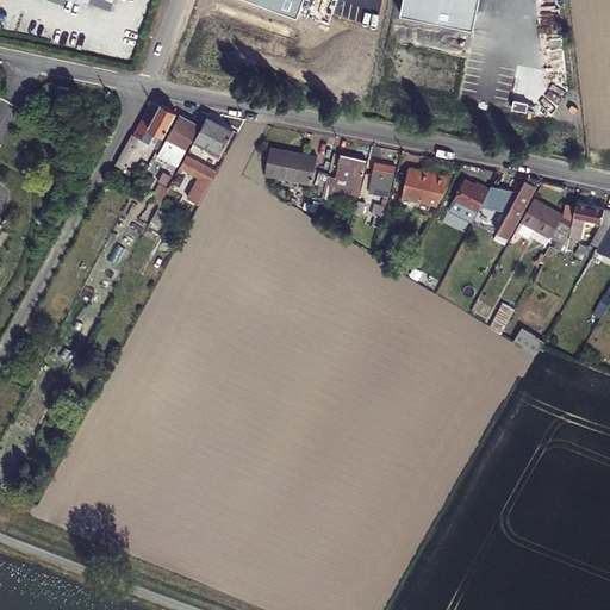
[(257,0),(298,16),(303,0),(257,0)]
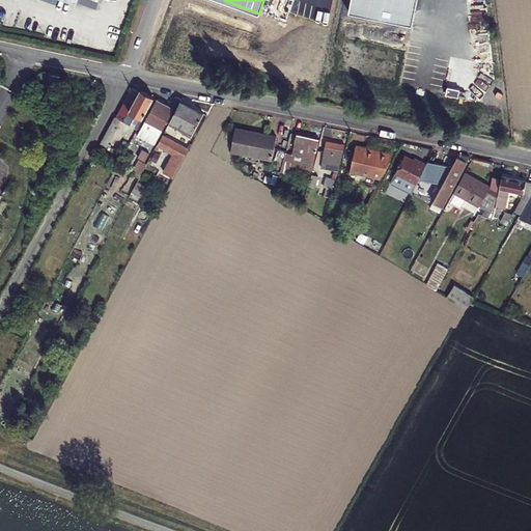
[(352,0),(350,11),(413,24),(417,0),(352,0)]
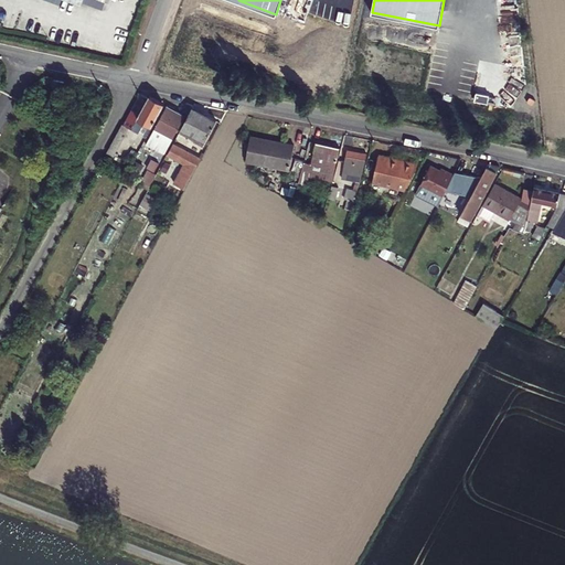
[(138,124),(149,129),(160,108),(148,102),(147,105),(140,102),(125,132),(129,135),(130,132),(132,134),(138,124)]
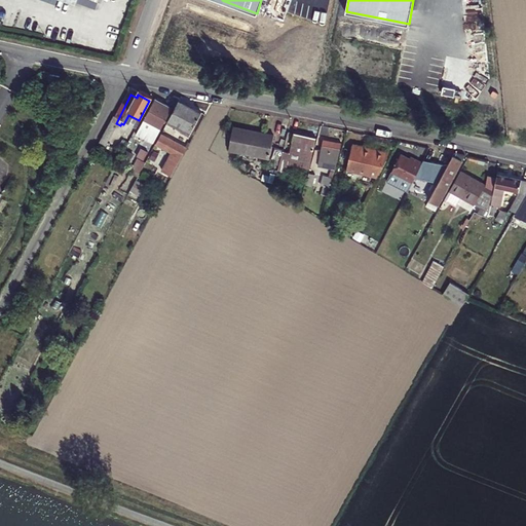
[(178,102),(170,101),(164,110),(154,105),(141,130),(155,139),(168,112),(172,114),(177,104),(178,102)]
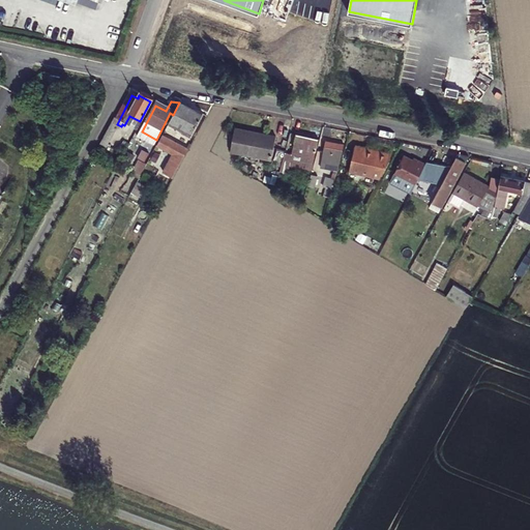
[(202,117),(178,105),(173,115),(167,125),(190,138),(202,117)]
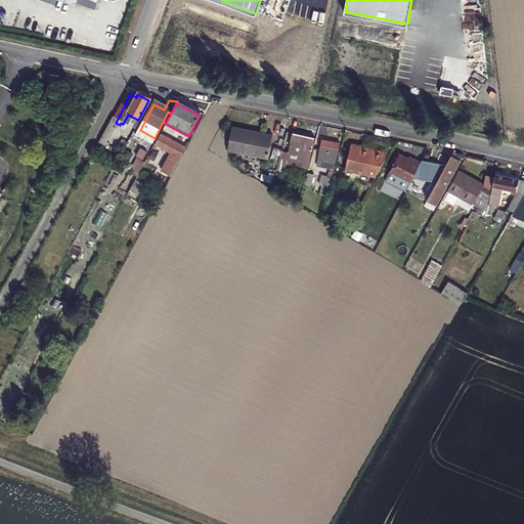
[(100,153),(116,123),(114,122),(97,150),(100,153)]
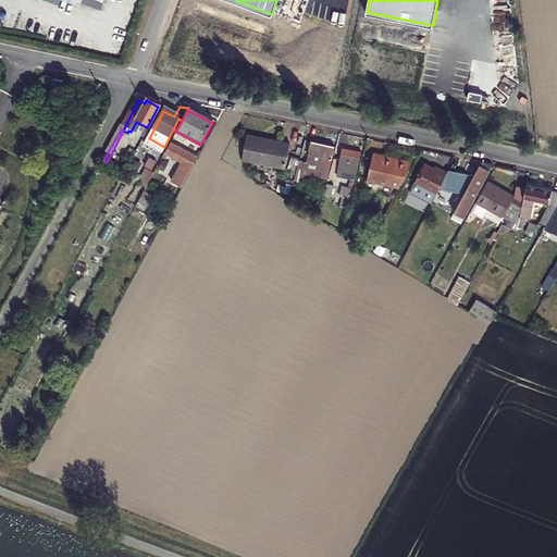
[(127,133),(123,131),(107,162),(111,164),(127,133)]
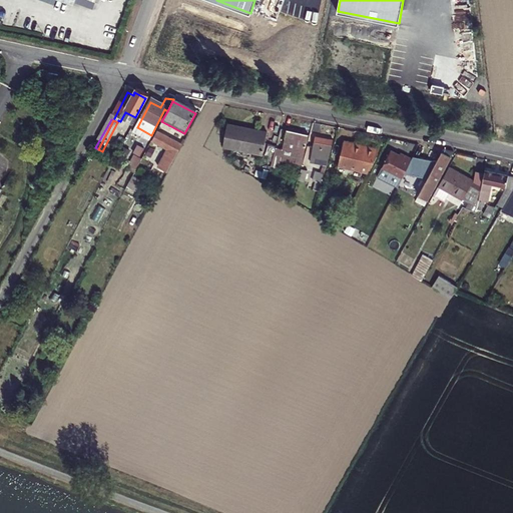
[(261,134),(221,127),(217,149),(257,156),(261,134)]
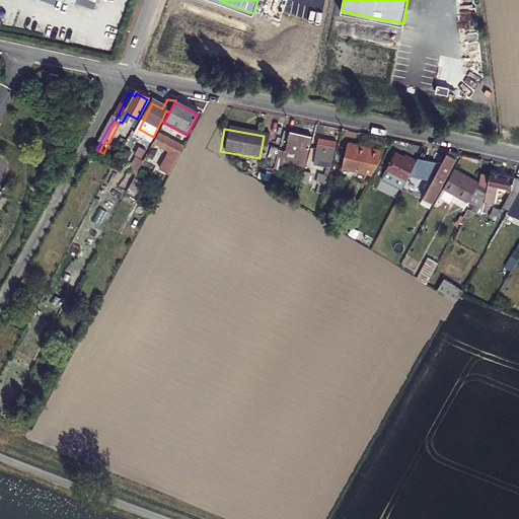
[(286,166),(287,165),(301,168),(307,138),(288,135),(284,155),(277,153),(275,166),(281,167),(282,165),(286,166)]
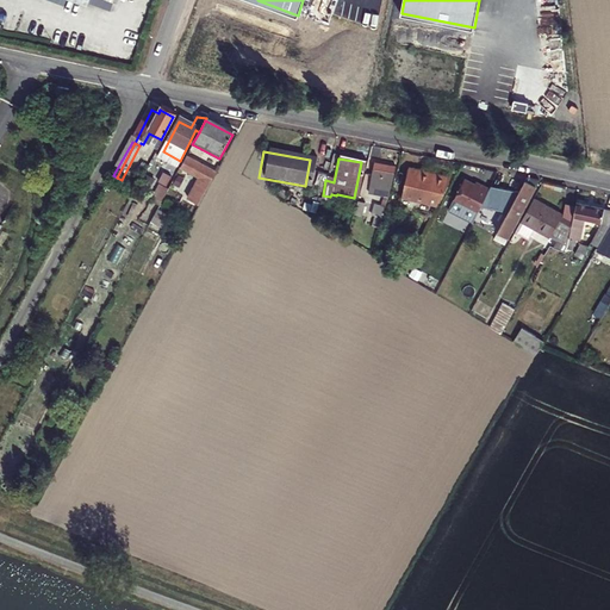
[(198,207),(216,175),(185,160),(179,170),(198,180),(187,201),(198,207)]
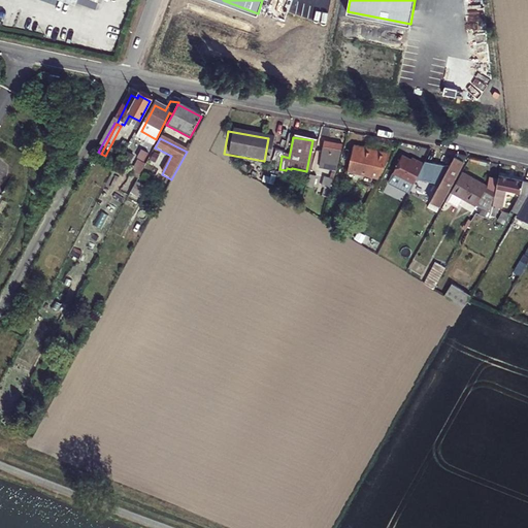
[(154,145),(147,141),(144,149),(151,152),(154,145)]
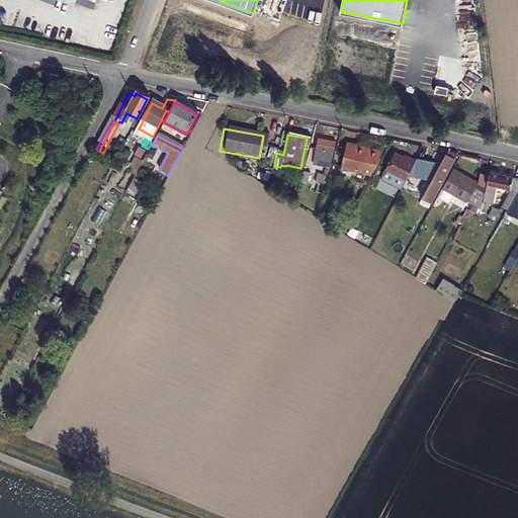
[(324,184),(333,156),(331,156),(333,144),(317,141),(313,166),(320,167),(321,162),(324,163),(322,176),(315,175),(313,182),(324,184)]
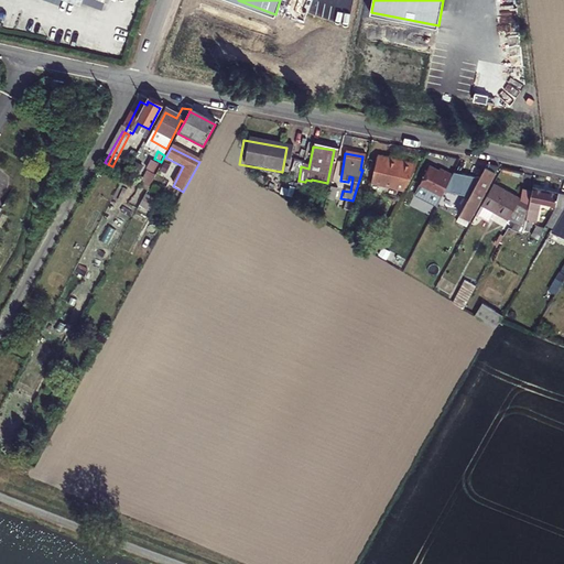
[(414,166),(373,159),(371,172),(369,185),(401,191),(414,166)]
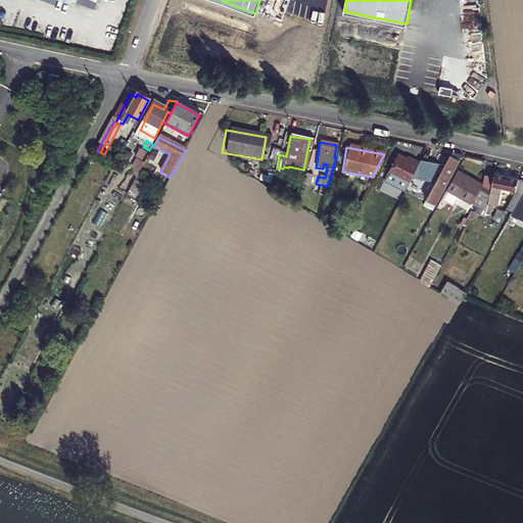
[(406,183),(416,164),(409,160),(408,162),(394,156),(385,173),(406,183)]
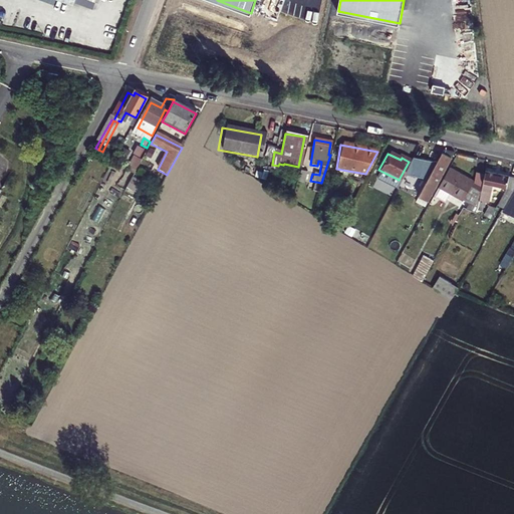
[(444,158),(436,154),(414,203),(422,207),(444,158)]
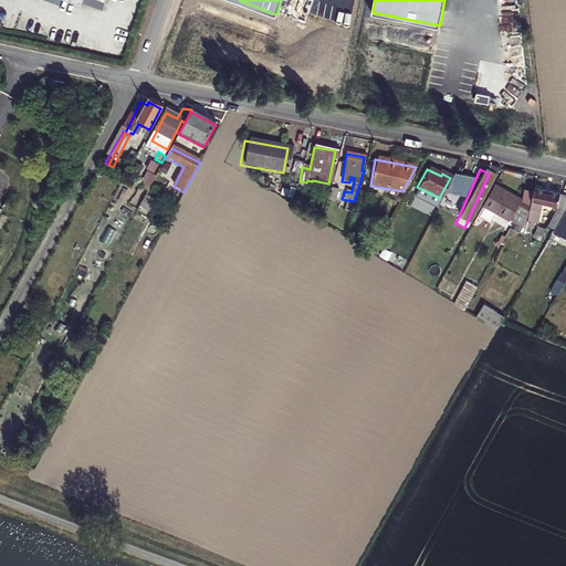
[(146,175),(140,171),(132,188),(142,194),(147,184),(143,181),(146,175)]
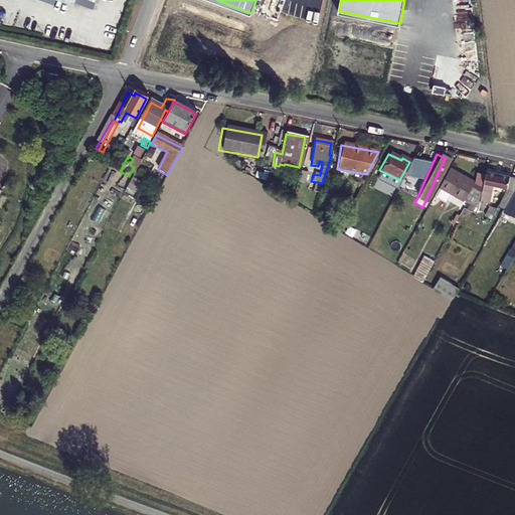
[(438,187),(448,193),(462,201),(463,200),(466,202),(462,210),(475,211),(477,201),(480,188),(472,184),(473,182),(448,168),(438,187)]
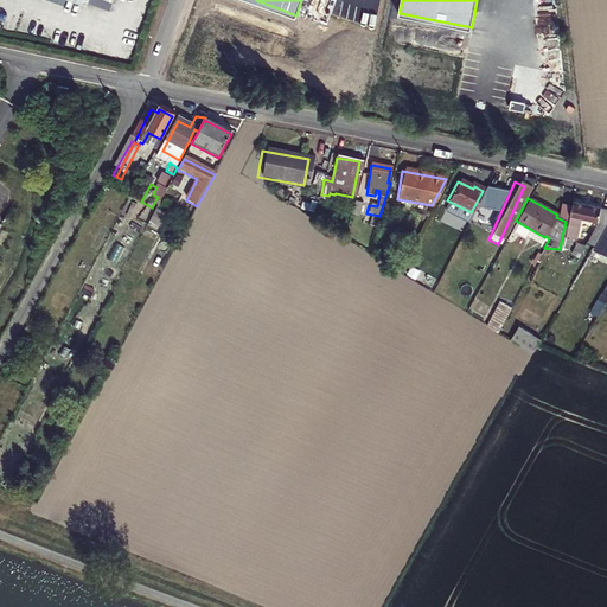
[(568,255),(576,259),(585,241),(589,243),(599,208),(570,200),(566,222),(562,237),(567,238),(570,225),(581,229),(576,237),(580,238),(577,243),(574,242),(568,255)]
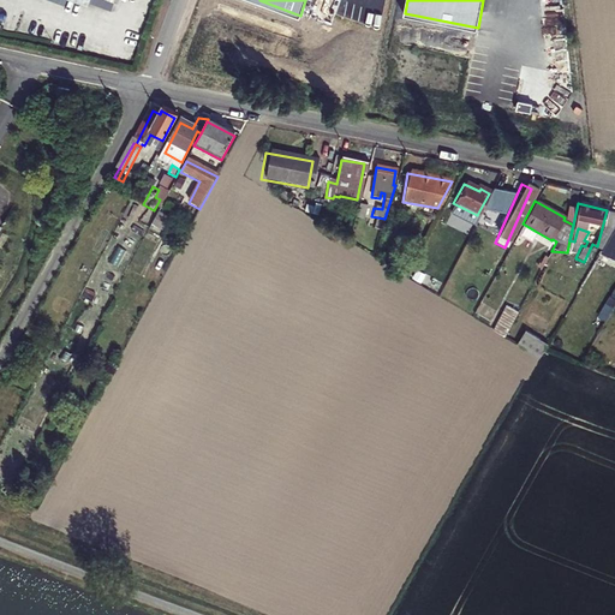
[(530,240),(535,231),(523,224),(518,233),(530,240)]
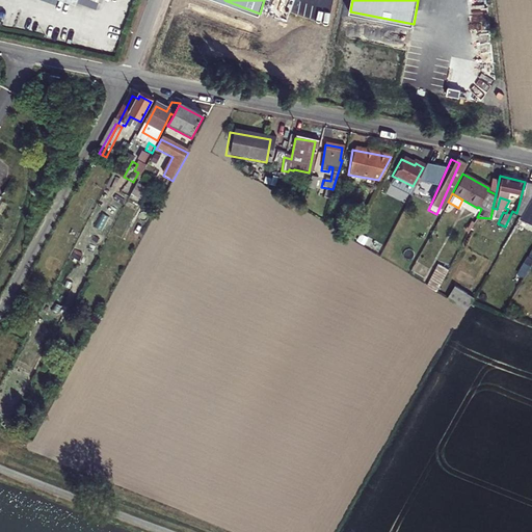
[(436,292),(447,272),(437,267),(427,286),(436,292)]
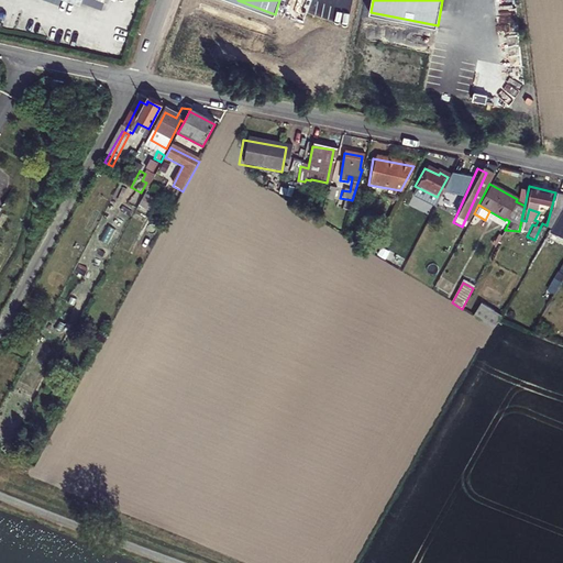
[(473,315),(494,328),(503,315),(482,301),(473,315)]
